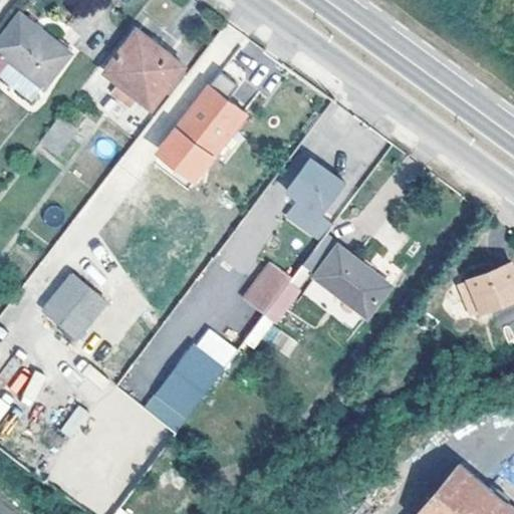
[(72,50),(23,13),(0,44),(0,50),(47,86),(72,50)]
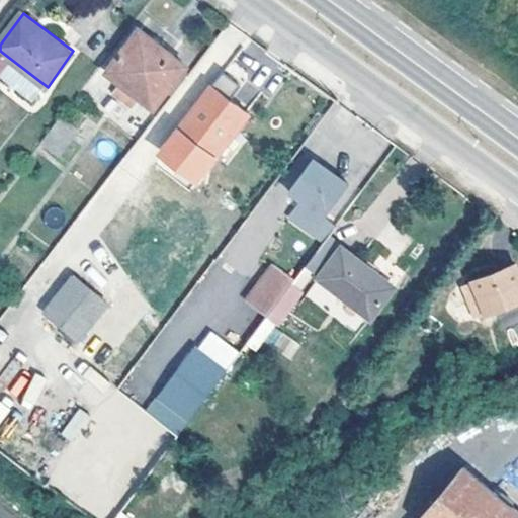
[(142,29),(112,69),(127,82),(119,93),(138,106),(146,95),(160,104),(190,64),(142,29)]
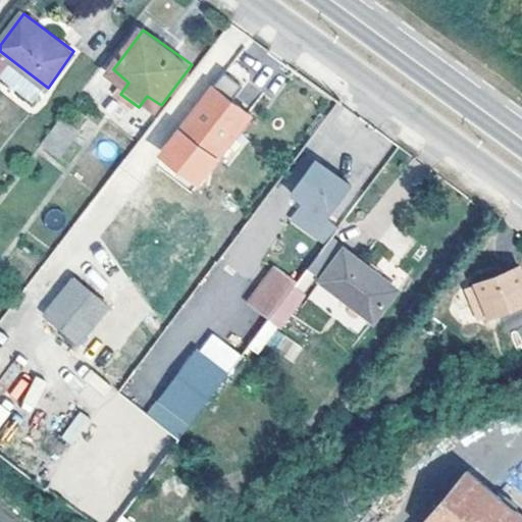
[(255,113),(217,86),(173,145),(211,174),(255,113)]
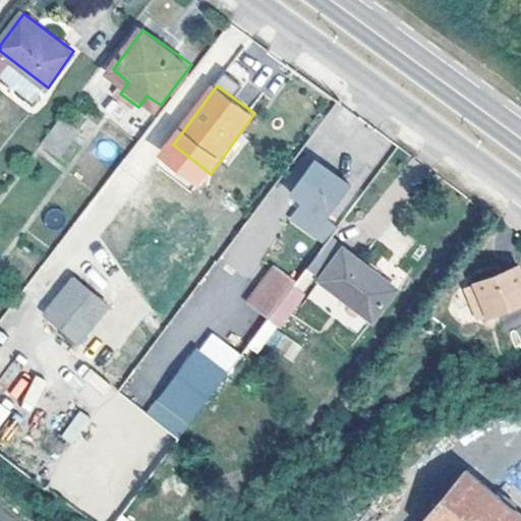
[(65,114),(46,139),(65,154),(83,128),(65,114)]
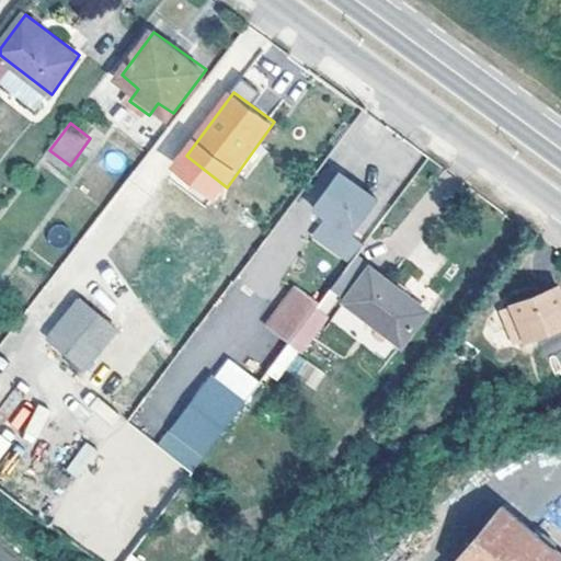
[(355,235),(380,199),(343,171),(317,206),(331,217),(355,235)]
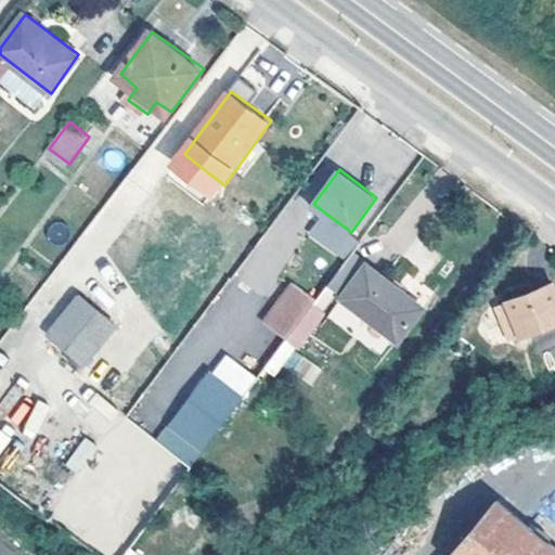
[(351,232),(327,215),(311,237),(348,263),(364,242),(351,232)]
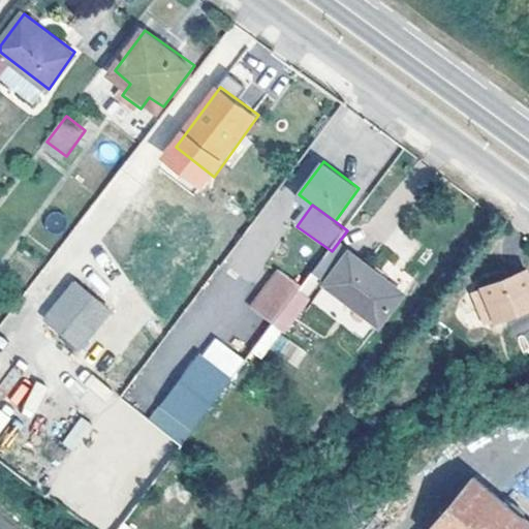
[(355,250),(330,282),(384,321),(409,289),(355,250)]
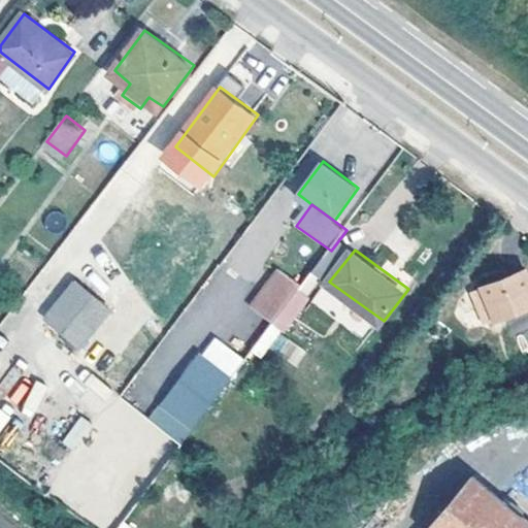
[(527,307),(527,268),(526,265),(476,288),(483,304),(490,302),(498,320),(527,307)]
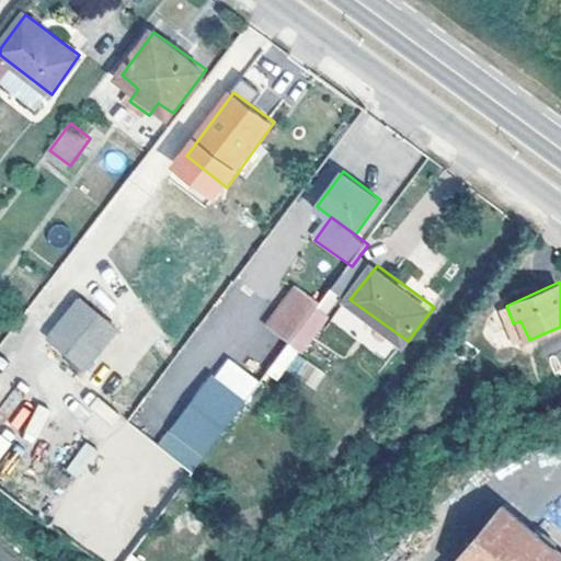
[(271,329),(294,345),(323,305),(300,288),(271,329)]
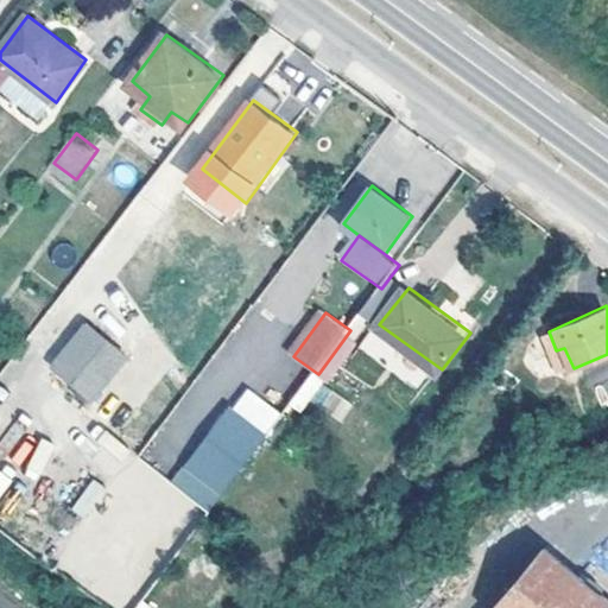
[(130,368),(87,337),(54,382),(96,413),(130,368)]
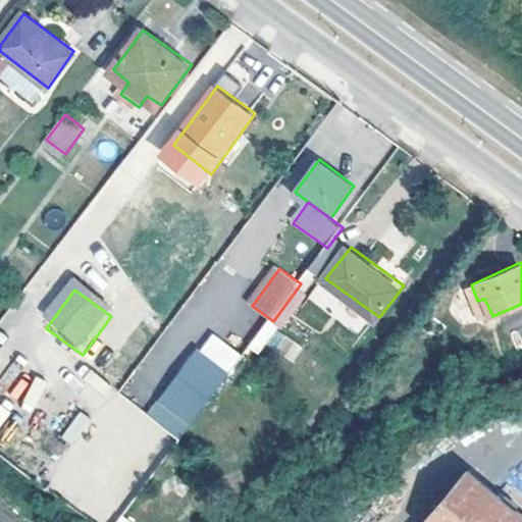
[(279,330),(269,345),(293,362),(303,348),(279,330)]
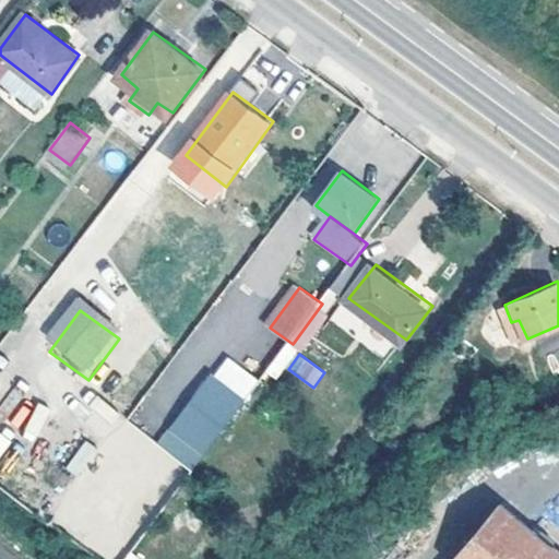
[(228,388),(188,442),(209,458),(249,403),(228,388)]
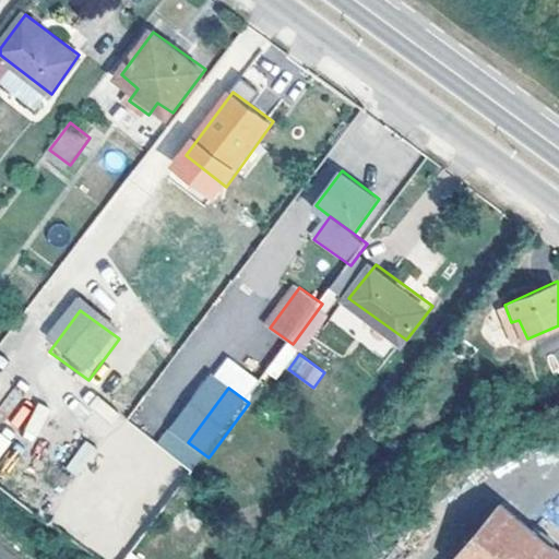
[(23,396),(8,424),(33,439),(48,412),(23,396)]
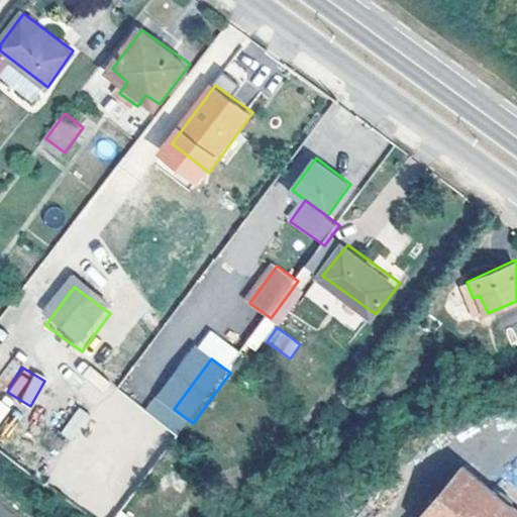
[(0,423),(10,404),(0,398),(0,423)]
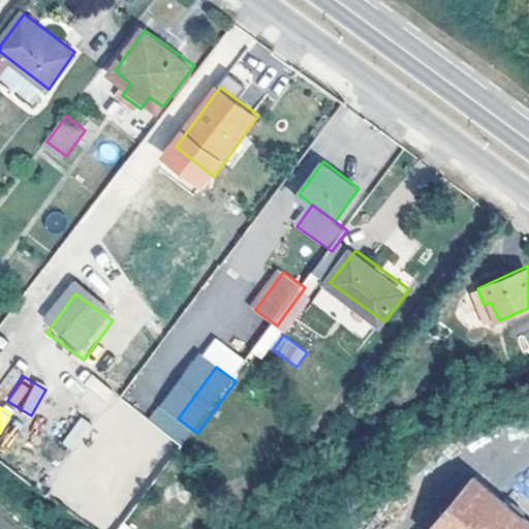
[(63,440),(78,450),(94,427),(80,416),(63,440)]
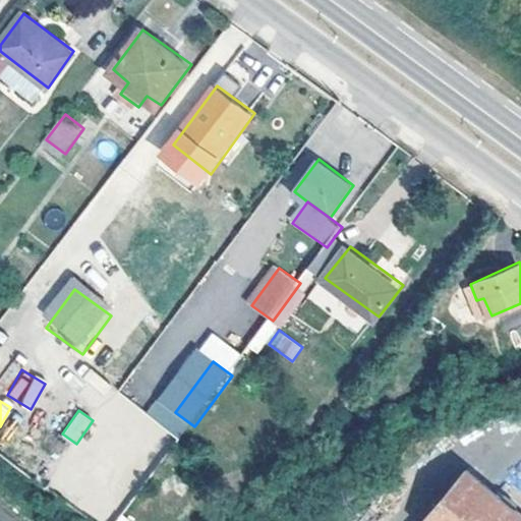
[(421,520),(508,520),(458,477),(421,520)]
